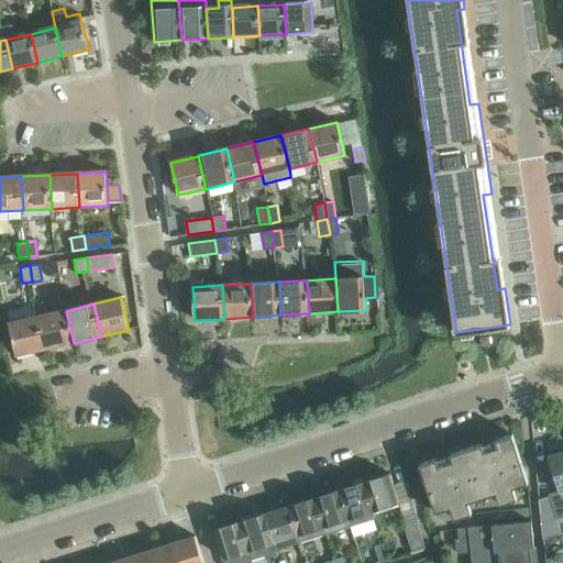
[(46,351),(74,344),(74,343),(66,311),(37,318),(46,351)]
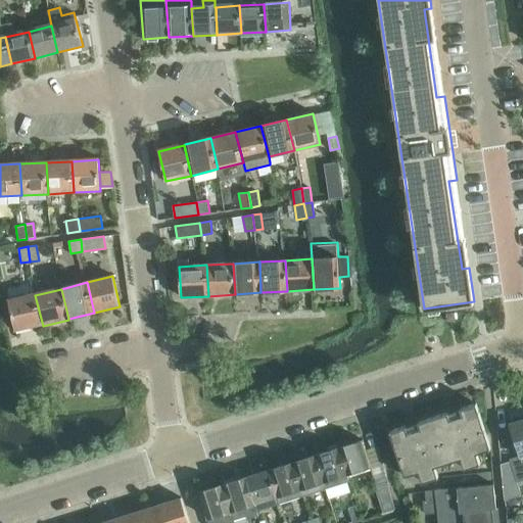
[(43,326),(35,295),(9,301),(16,332),(43,326)]
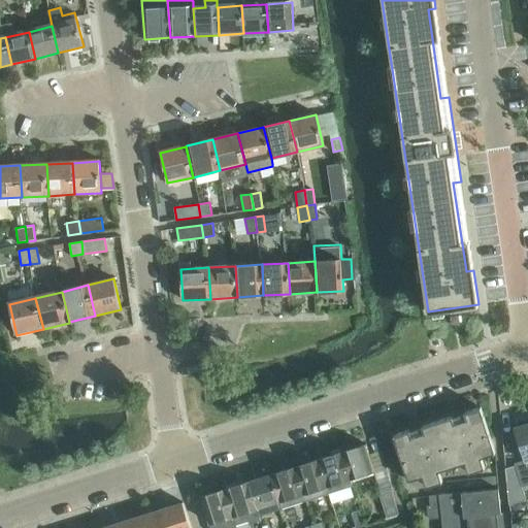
[(452,323),(459,322),(459,315),(451,316),(452,323)]
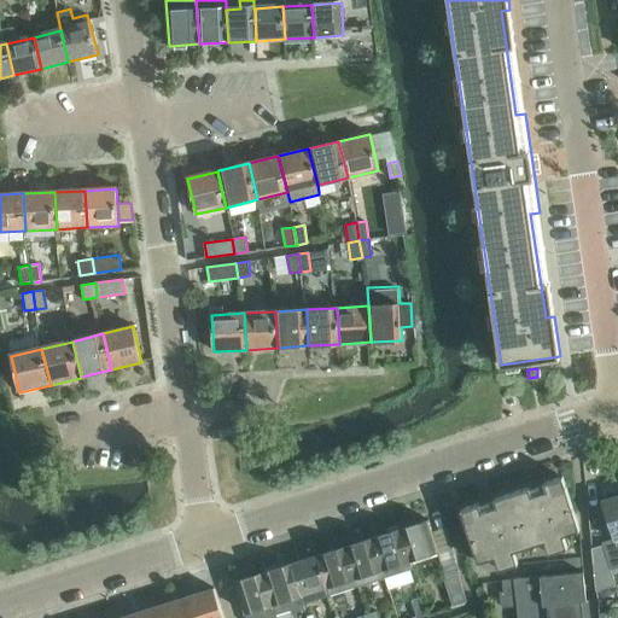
[(565,536),(582,531),(565,477),(546,483),(548,491),(534,496),(531,488),(495,500),(497,507),(483,512),(481,503),(461,509),(478,564),(496,558),(500,570),(519,564),(516,553),(546,543),(549,555),(570,549),(565,536)]
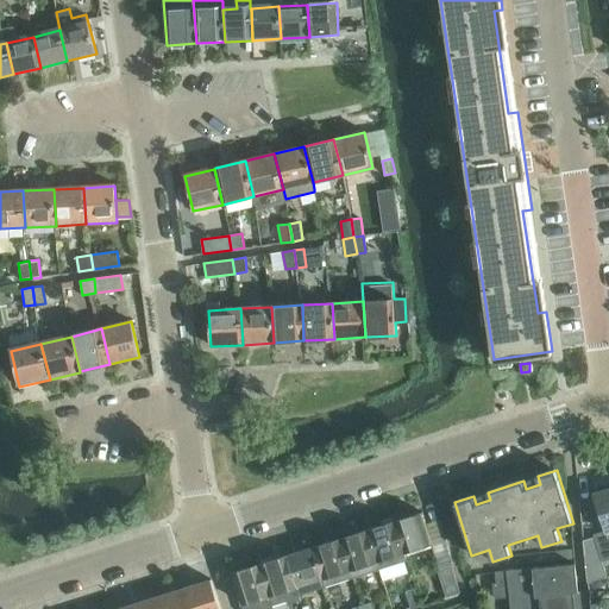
[(608,484),(606,483),(597,485),(596,489),(597,493),(595,494),(607,531),(595,534),(596,537),(583,540),(588,582),(607,575),(602,563),(608,560),(608,484)]
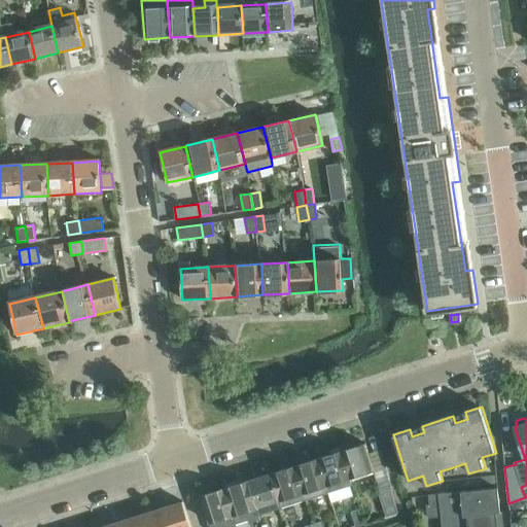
[(366,443),(342,451),(350,477),(375,469),(366,443)]
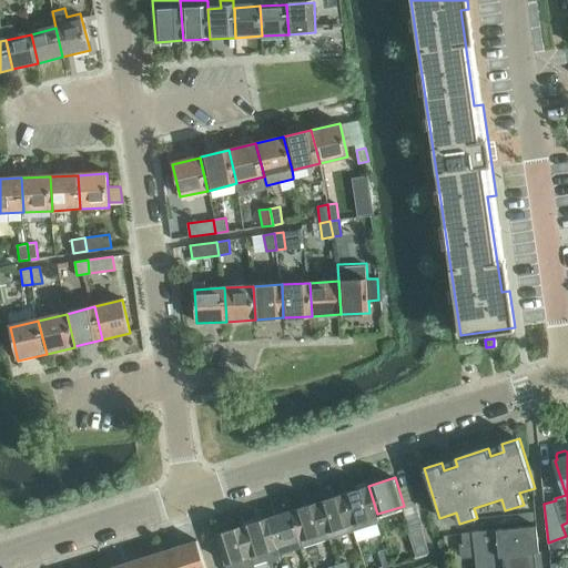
[(379,523),(376,515),(377,514),(368,486),(344,494),(355,530),(379,523)]
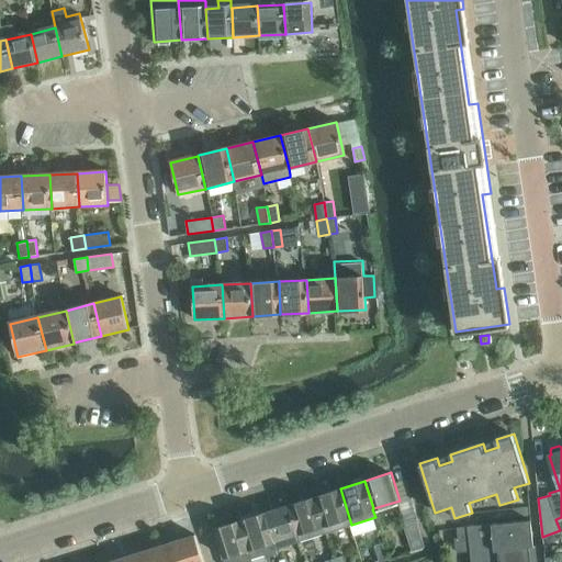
[(340,489),(315,496),(314,497),(325,534),(326,534),(351,525),(340,489)]
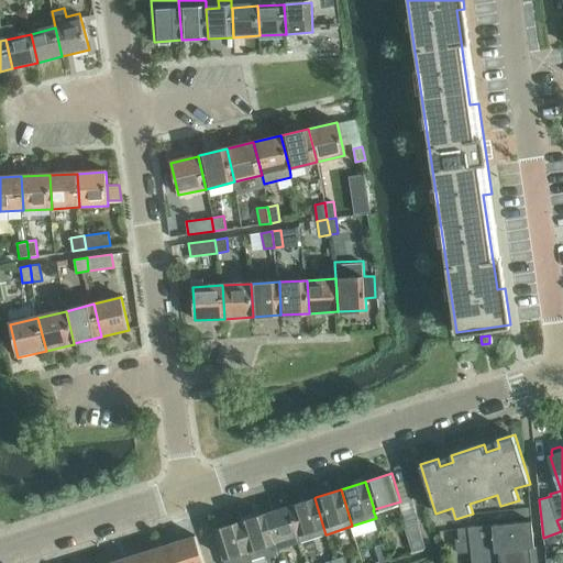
[(289,506),(301,542),(326,534),(315,498),(289,506)]
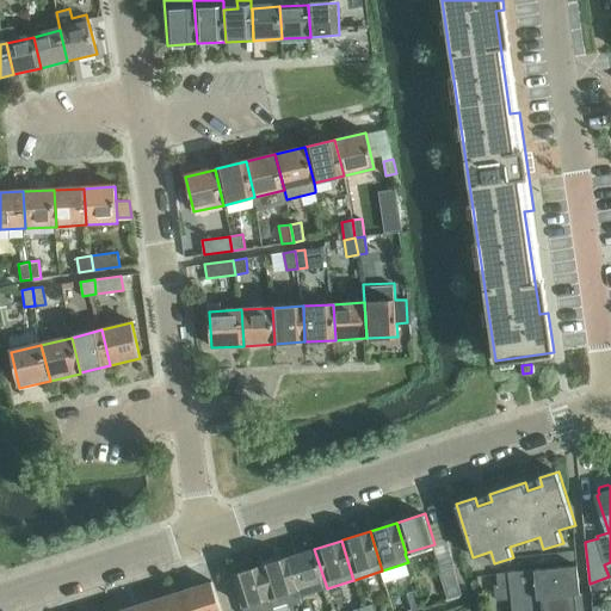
[(300,597),(301,597),(326,588),(327,588),(314,549),(288,557),(300,597)]
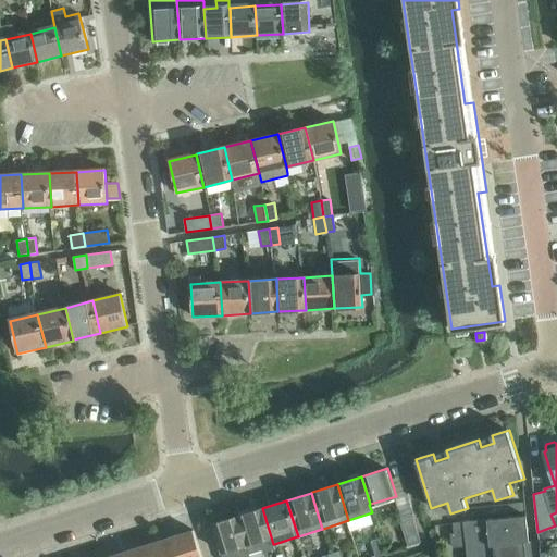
[(237,516),(249,555),(262,551),(263,554),(275,551),(273,544),(262,508),(237,516)]
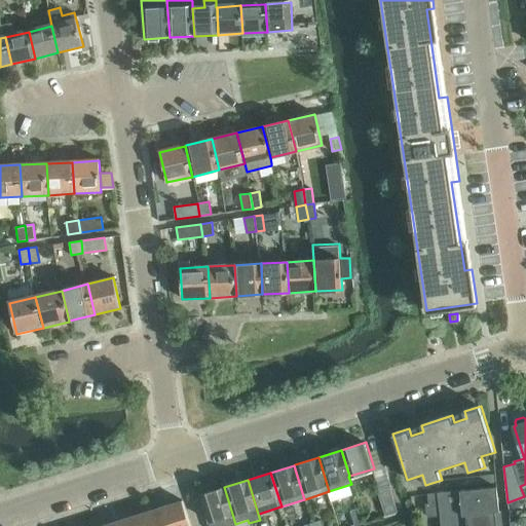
[(209,525),(235,525),(235,524),(224,487),(200,495),(208,521),(209,525)]
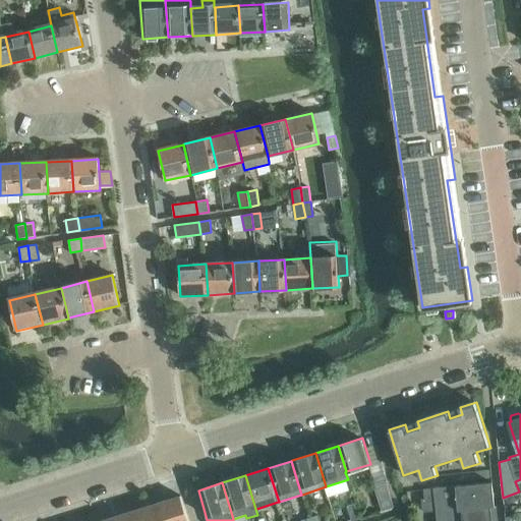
[(394,507),(387,483),(373,487),(382,511),(394,507)]
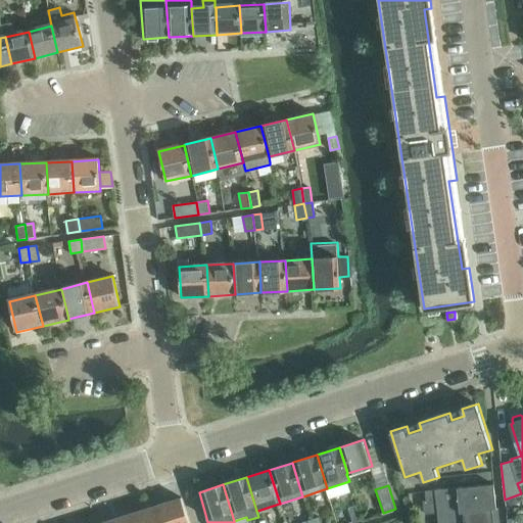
[(424,514),(439,512),(440,522),(500,522),(495,485),(425,492),(426,500),(423,501),(424,514)]
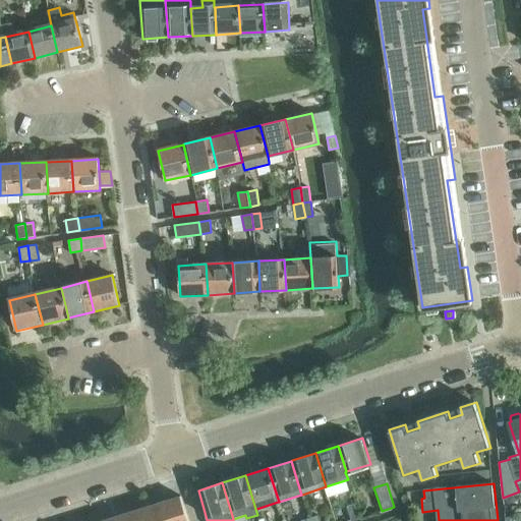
[(189,520),(182,496),(158,503),(157,504),(162,520),(189,520)]
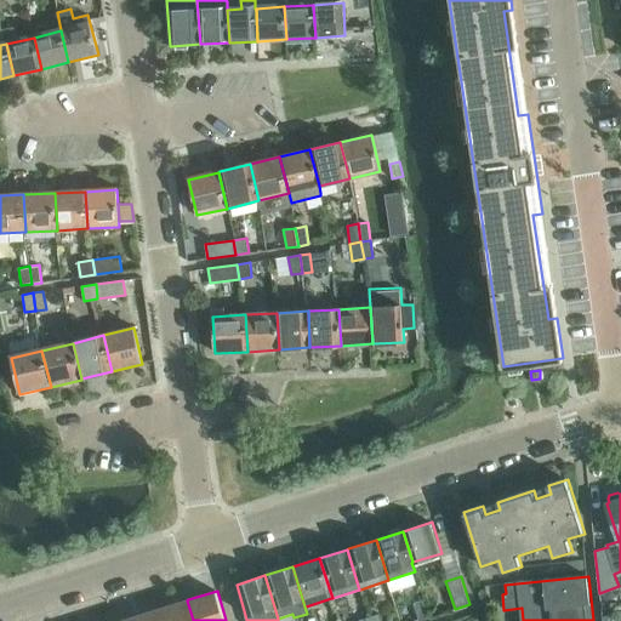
[(429,617),(423,599),(412,603),(419,620),(429,617)]
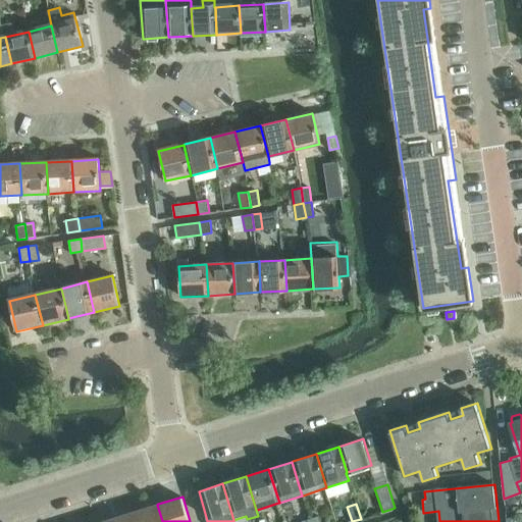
[(134,512),(137,521),(162,521),(157,505),(134,512)]
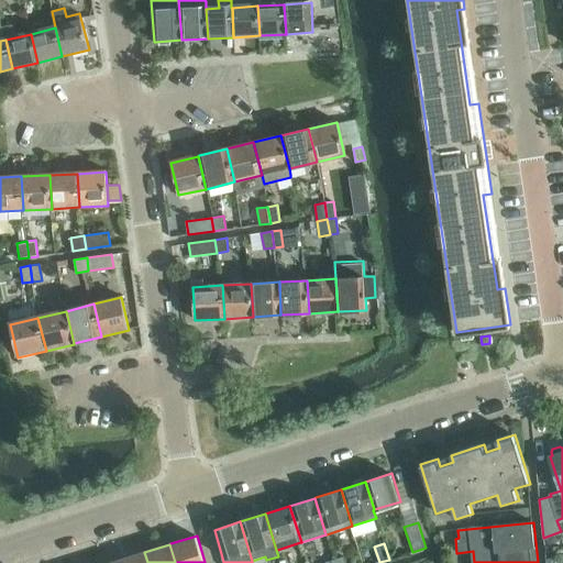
[(120,560),(120,562),(147,562),(144,552),(120,560)]
